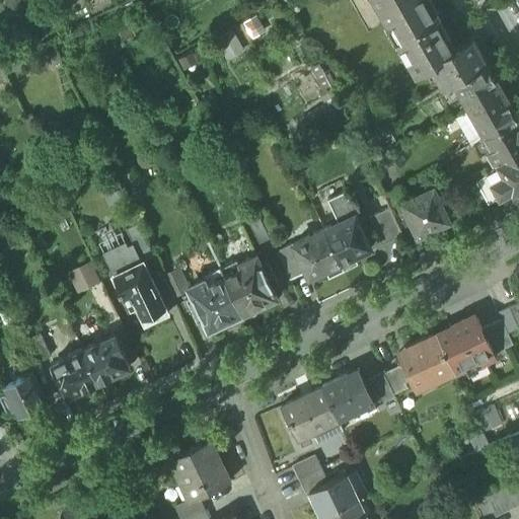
[(21,0),(5,0),(5,12),(22,12),(21,0)]
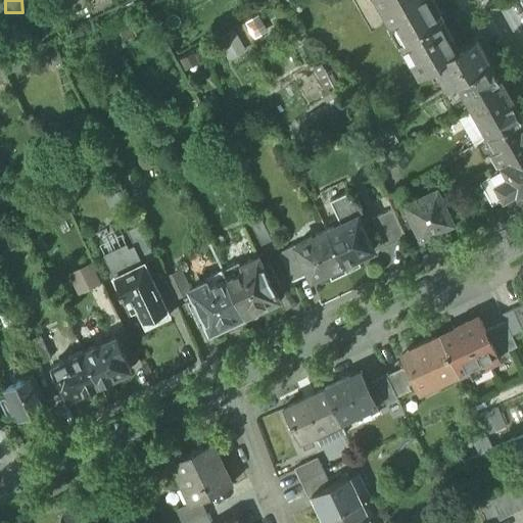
[(447,87),(458,82),(490,62),(475,37),(458,47),(442,18),(444,17),(433,0),(377,0),(391,24),(396,20),(407,39),(401,42),(405,47),(410,44),(416,55),(411,58),(420,76),(440,63),(442,67),(438,69),(447,87)]
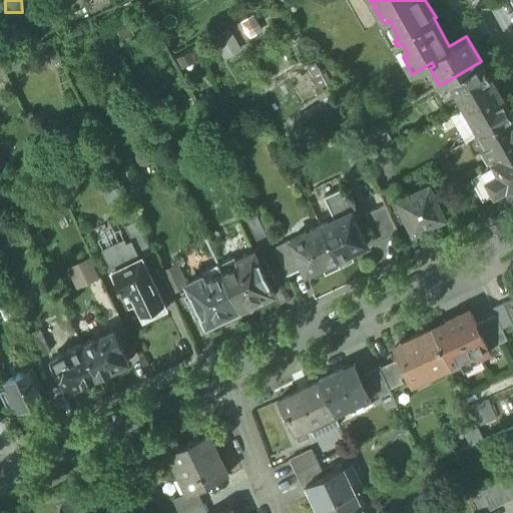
[(253,14),(240,21),(250,38),(264,31),(253,14)]
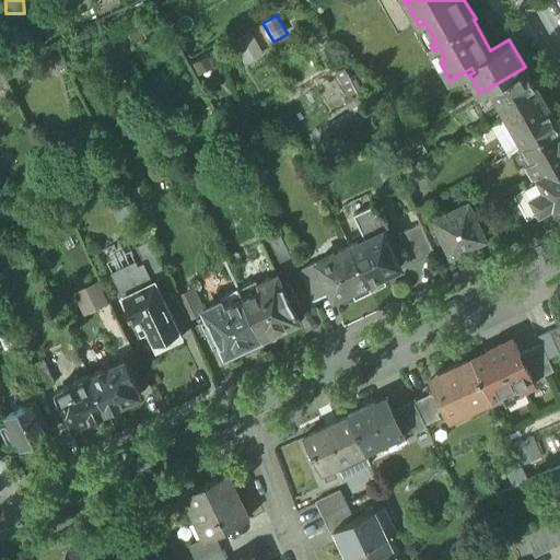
[(140,25),(127,33),(133,46),(147,38),(140,25)]
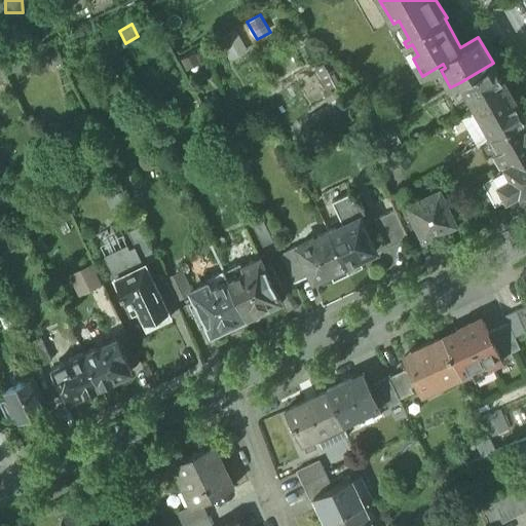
[(248,50),(235,28),(217,38),(229,61),(248,50)]
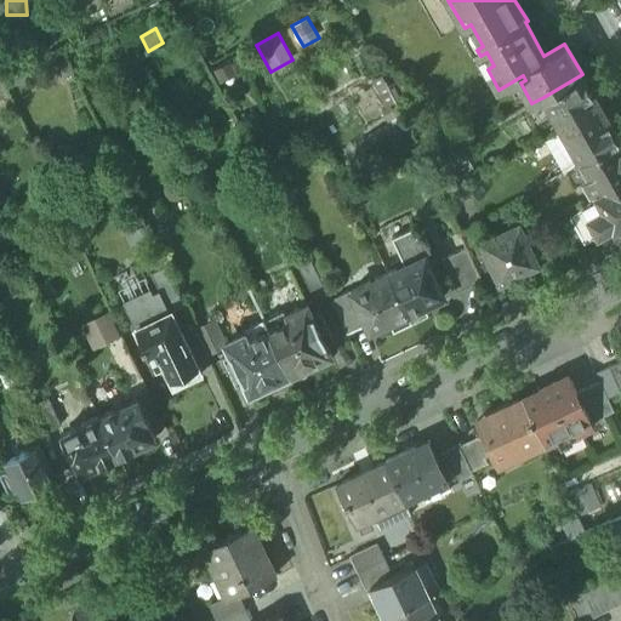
[(600,108),(582,74),(543,97),(553,114),(551,115),(560,131),(600,108)]
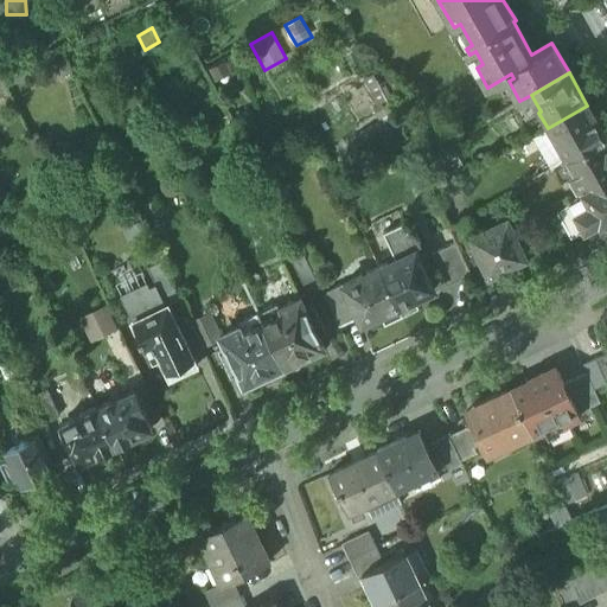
[(606,138),(587,106),(548,128),(556,144),(558,142),(568,159),(606,138)]
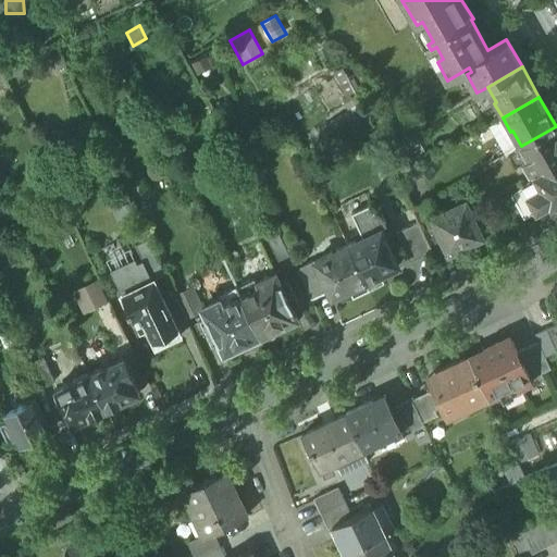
[(351,109),(320,126),(329,141),(360,124),(351,109)]
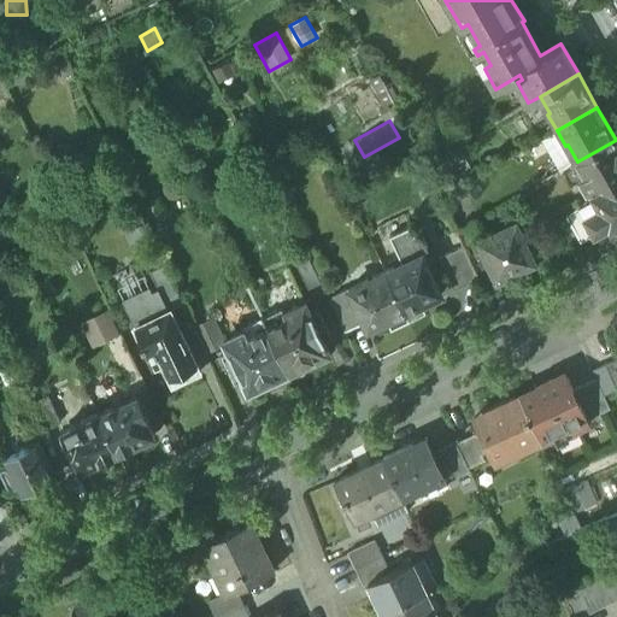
[(565,146),(557,130),(541,139),(559,171),(570,165),(576,163),(577,162),(568,145),(565,146)]
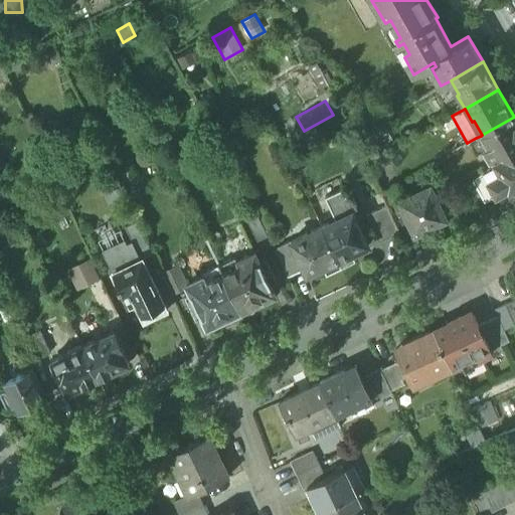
[(514,148),(514,118),(514,117),(482,135),(481,136),(487,147),(483,149),(490,163),(493,161),(514,148)]
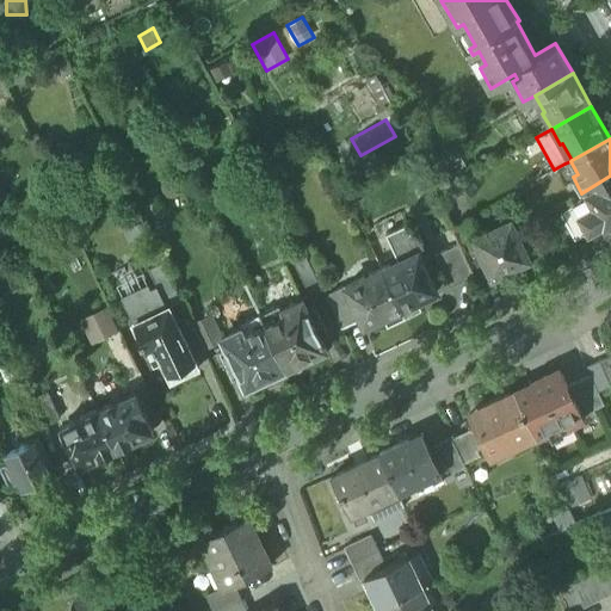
[(565,164),(573,177),(578,174),(571,161),(565,164)]
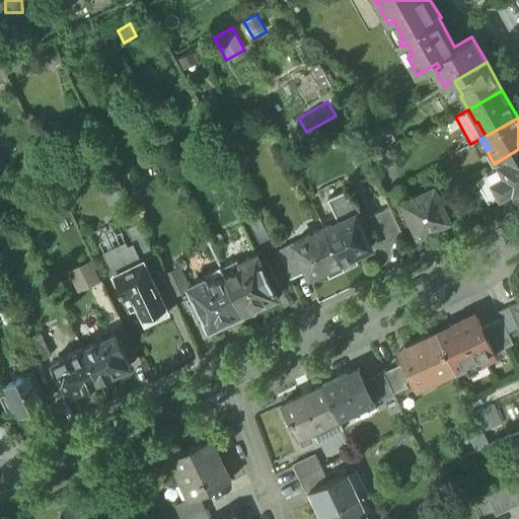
[(491,179),(500,195),(512,188),(513,191),(518,187),(518,149),(497,162),(503,172),(492,179),(491,179)]
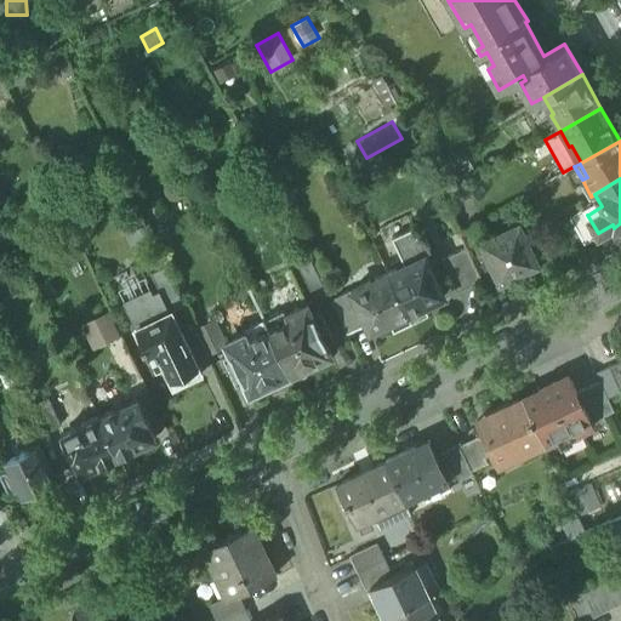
[(570,218),(585,244),(599,235),(598,233),(587,215),(588,215),(585,210),(570,218)]
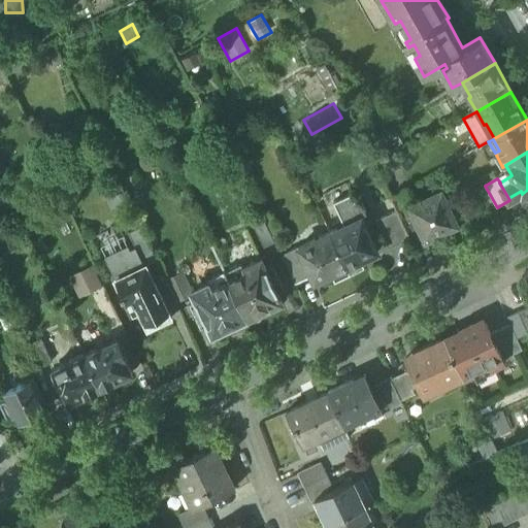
[(423,233),(425,239),(457,224),(440,191),(437,192),(435,188),(414,197),(416,202),(409,205),(423,233)]
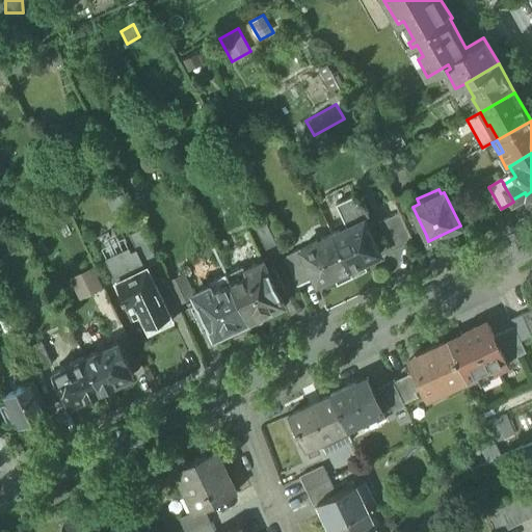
[(347,228),(333,235),(352,276),(368,269),(364,261),(379,254),(365,220),(367,219),(369,214),(365,205),(360,203),(357,203),(354,195),(336,204),(347,228)]
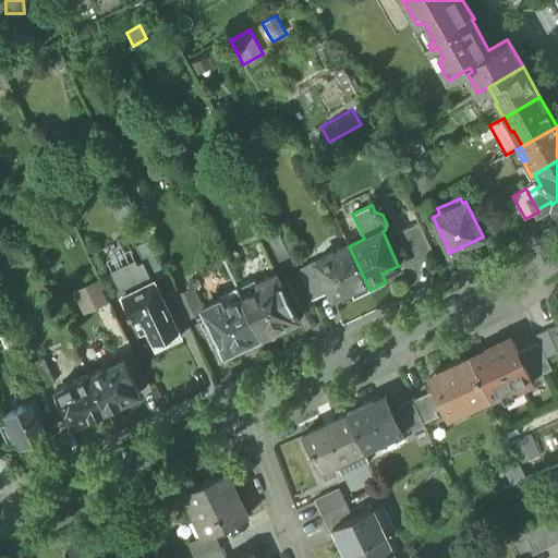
[(433,217),(421,222),(435,252),(447,246),(433,217)]
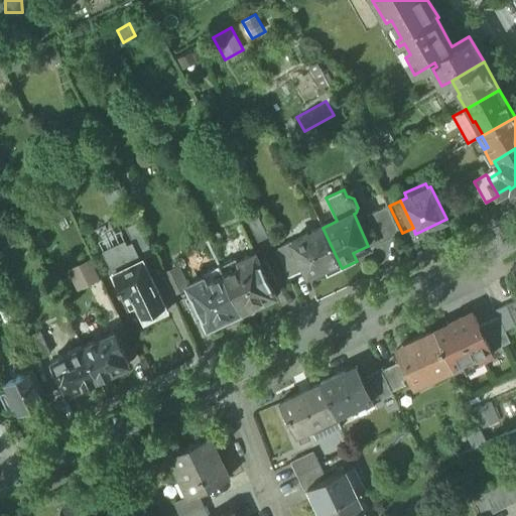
[(380,243),(402,233),(389,206),(389,205),(367,216),(380,243)]
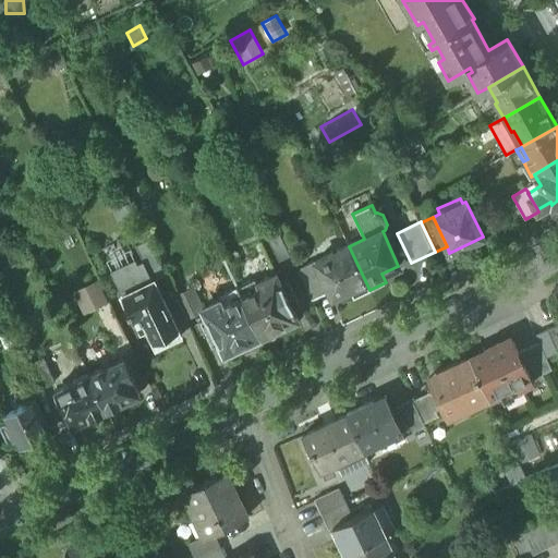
[(268,238),(283,270),(295,265),(279,232),(268,238)]
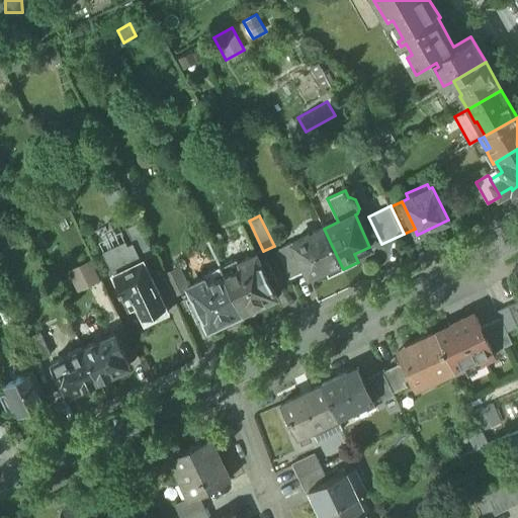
[(126,229),(131,238),(143,233),(138,223),(126,229)]
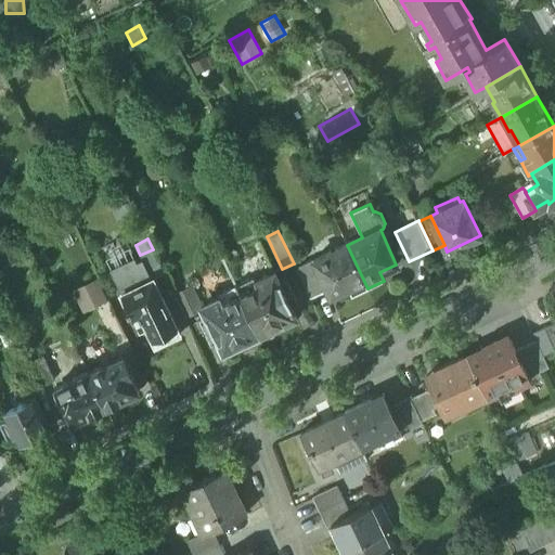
[(351,296),(368,288),(347,245),(314,260),(328,291),(331,295),(347,287),(351,296)]
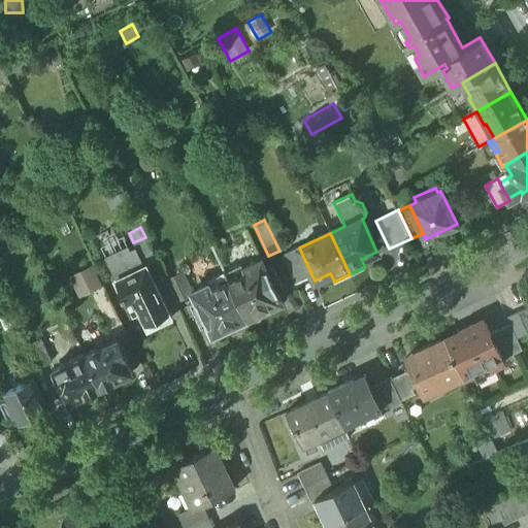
[(107,260),(130,249),(123,235),(100,245),(107,260)]
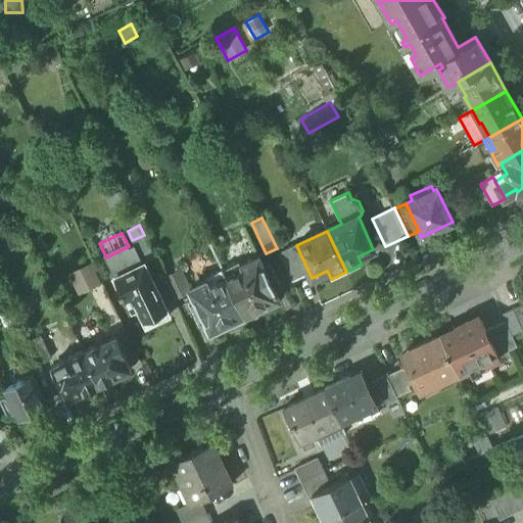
[(145,262),(154,257),(144,235),(132,240),(134,244),(143,263),(145,262)]
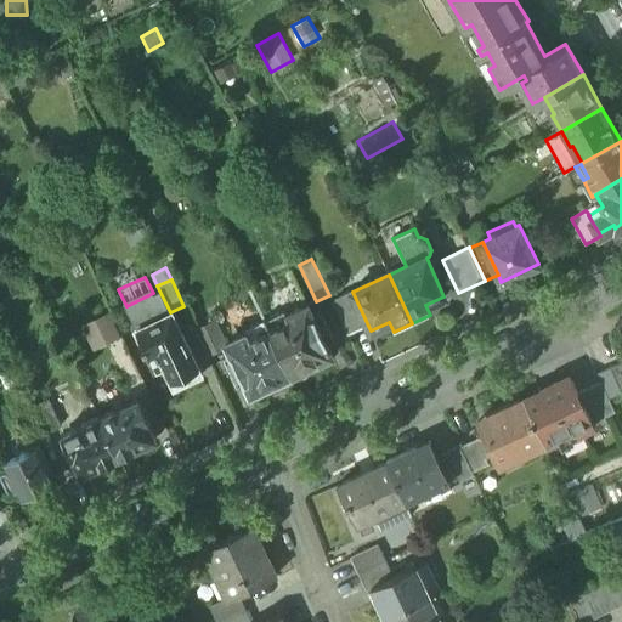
[(173,311),(170,312),(159,290),(153,293),(126,306),(130,314),(129,314),(136,329),(145,345),(142,346),(153,368),(154,367),(164,363),(175,388),(202,375),(193,357),(193,356),(190,349),(173,311)]
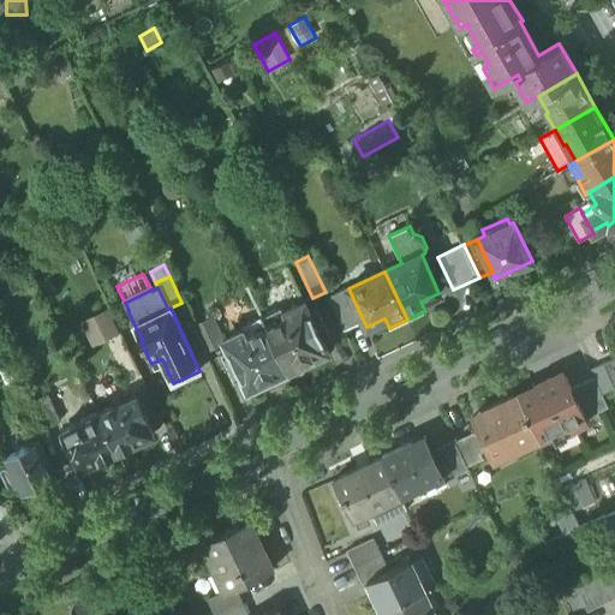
[(328,298),(344,332),(364,322),(348,288),(328,298)]
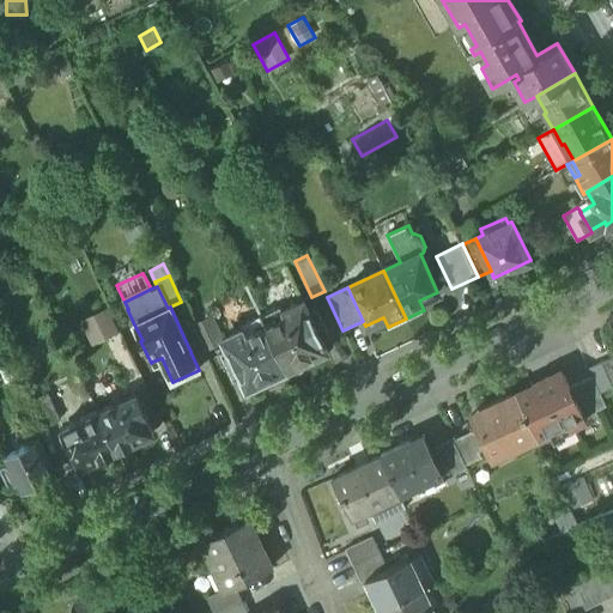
[(328,351),(322,339),(309,311),(304,299),(283,310),(281,305),(261,315),(287,370),(307,360),(313,363),(321,359),(323,352),(328,351)]
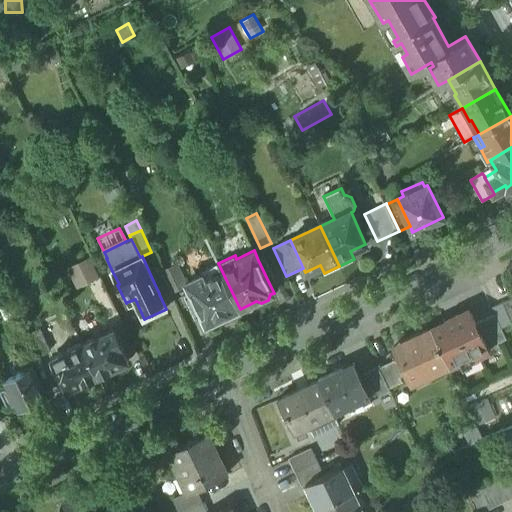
[(264,257),(258,260),(269,283),(275,280),(264,257)]
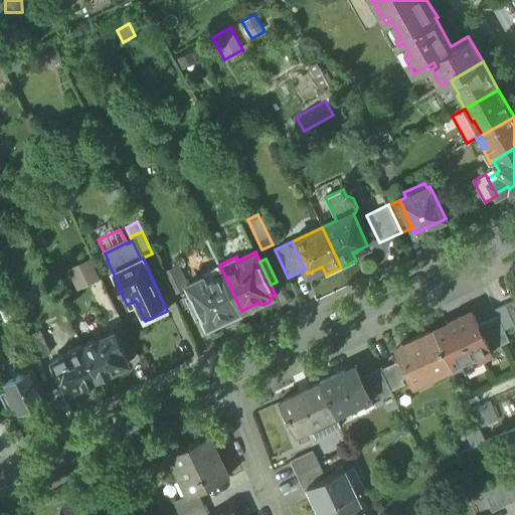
[(71,269),(80,287),(99,278),(91,260),(71,269)]
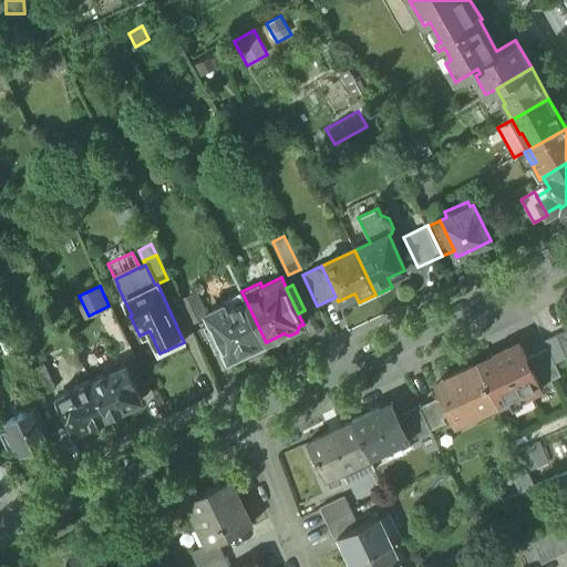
[(206,316),(210,323),(223,349),(228,360),(232,358),(237,360),(246,357),(247,350),(266,342),(241,291),(223,300),(224,303),(206,312),(205,312),(206,316)]
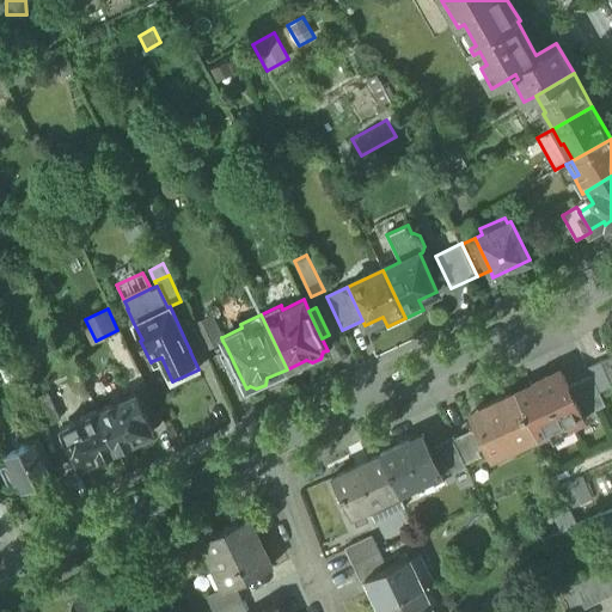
[(193,324),(204,350),(222,341),(221,337),(222,337),(212,316),(193,324)]
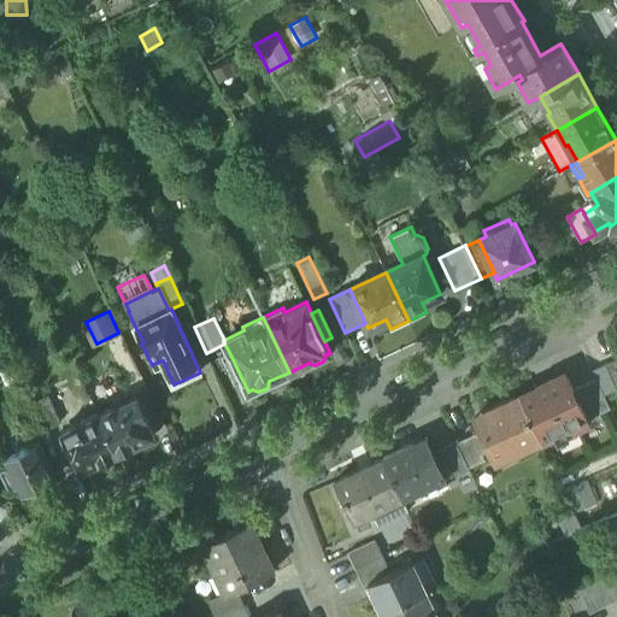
[(235,383),(242,380),(229,352),(222,356),(235,383)]
